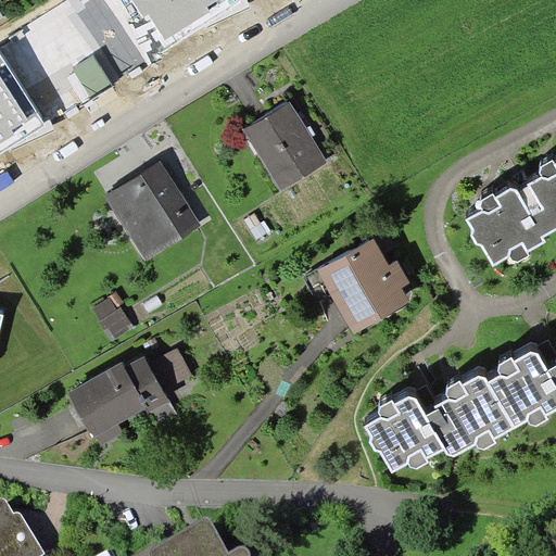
[(292,102),(241,130),(278,196),(329,166),(292,102)]
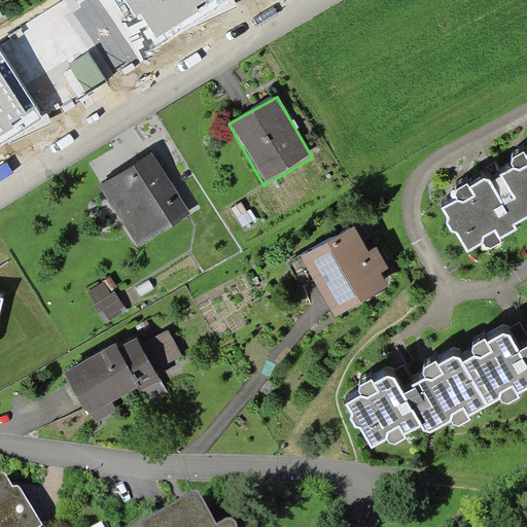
[(526,153),(440,199),(466,249),(526,216),(526,153)]
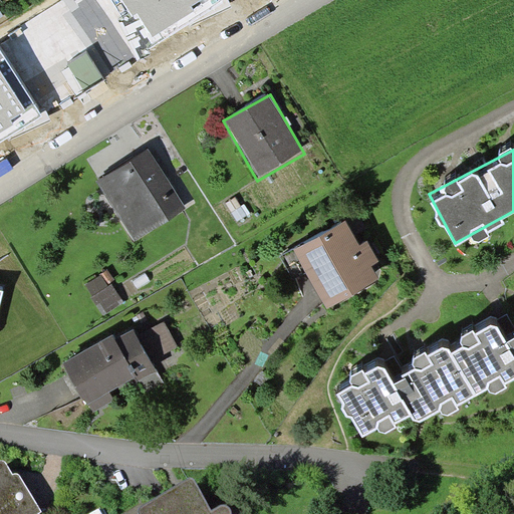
[(148,152),(96,183),(133,242),(184,211),(148,152)]
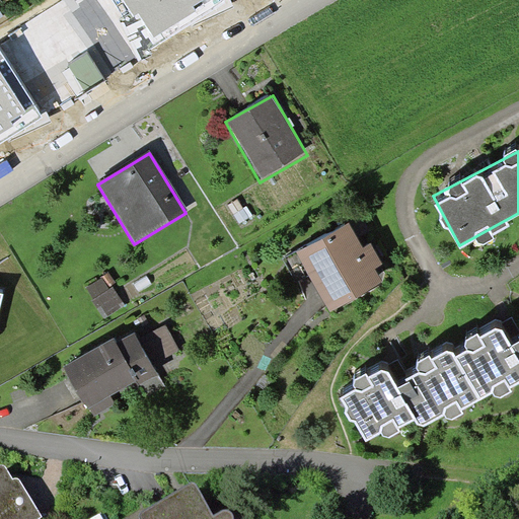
[(346,225),(297,252),(329,310),(378,283),(346,225)]
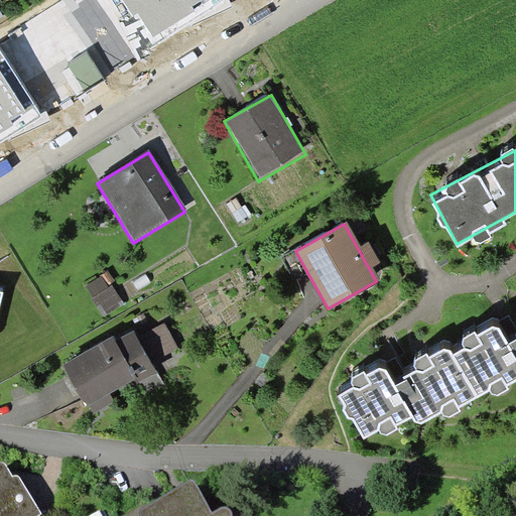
[(515,334),(506,340),(495,319),(338,390),(364,438),(412,414),(418,425),(515,377),(515,334)]
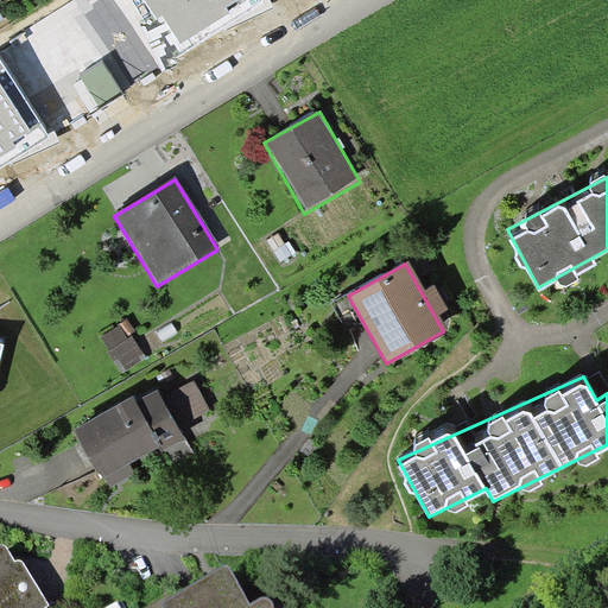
[(159,388),(78,434),(112,491),(191,445),(159,388)]
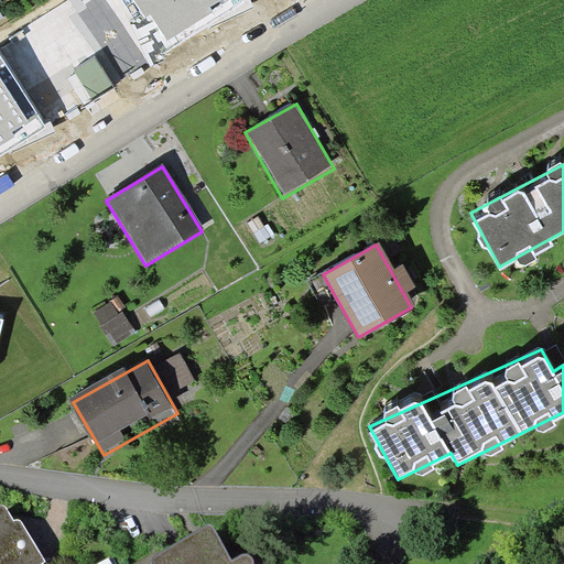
[(0,563),(36,563),(6,513),(0,516),(0,563)]
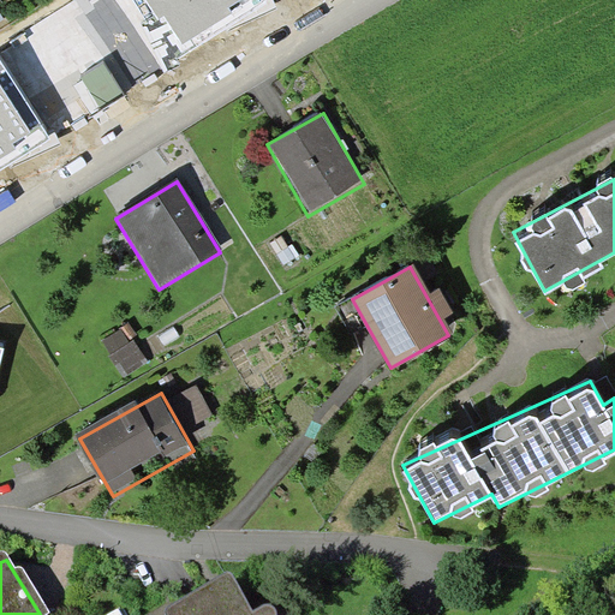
[(243,614),(230,591),(189,614),(243,614)]
